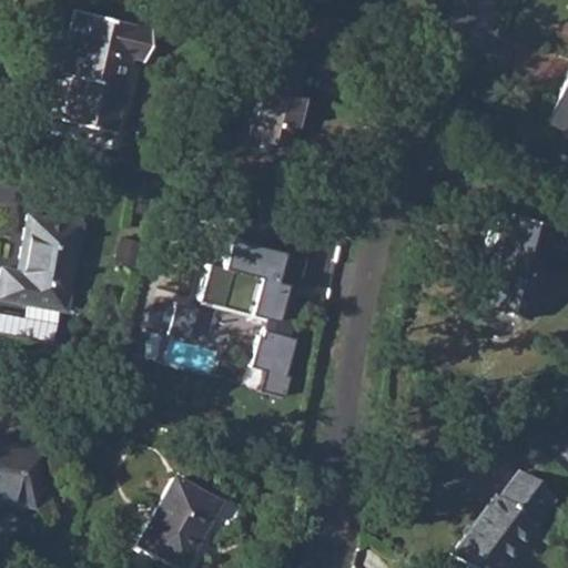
[(69,74),(60,119),(110,131),(128,57),(140,59),(148,26),(73,8),(58,71),(69,74)]
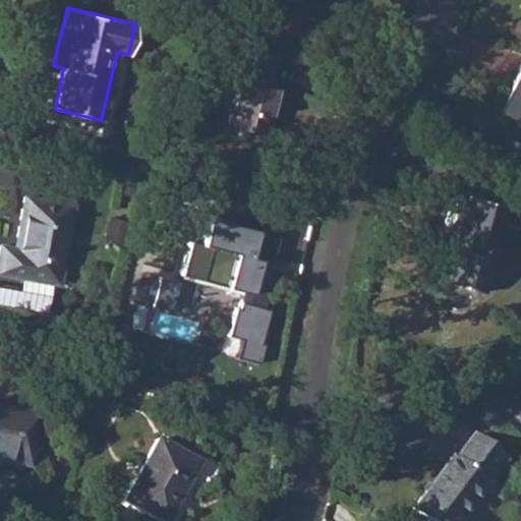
[(237,77),(226,123),(263,133),(274,88),(265,84),(272,55),(237,47),(230,76),(237,77)]
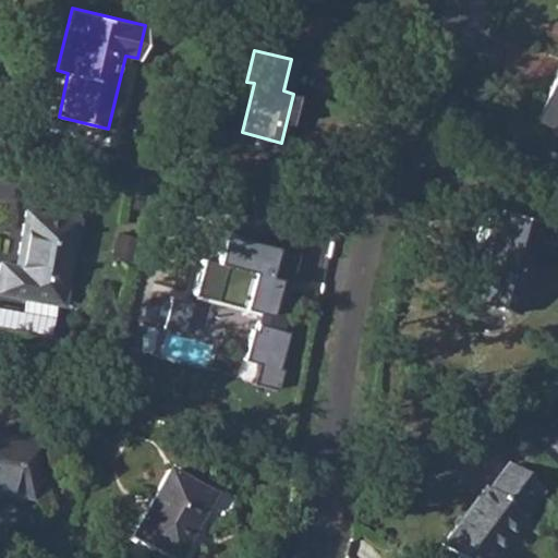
[(557,71),(535,119),(557,130),(557,71)]
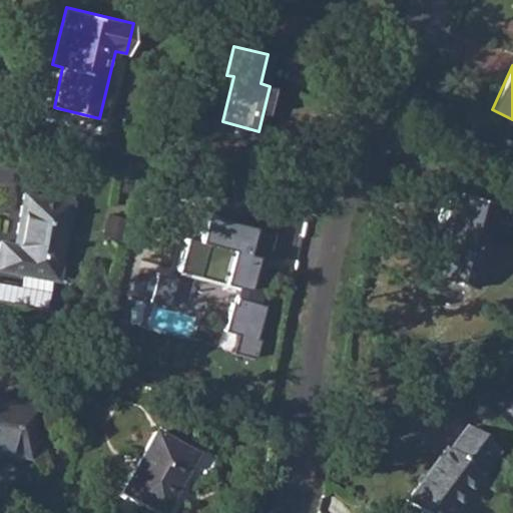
[(445,226),(432,275),(474,287),(492,219),(512,223),(512,205),(497,201),(446,187),(435,224),(445,226)]
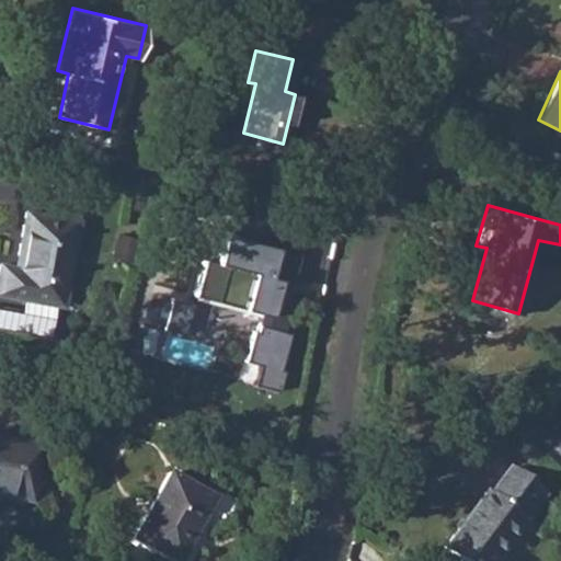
[(0,264),(0,293),(60,305),(76,221),(25,212),(14,266),(0,264)]
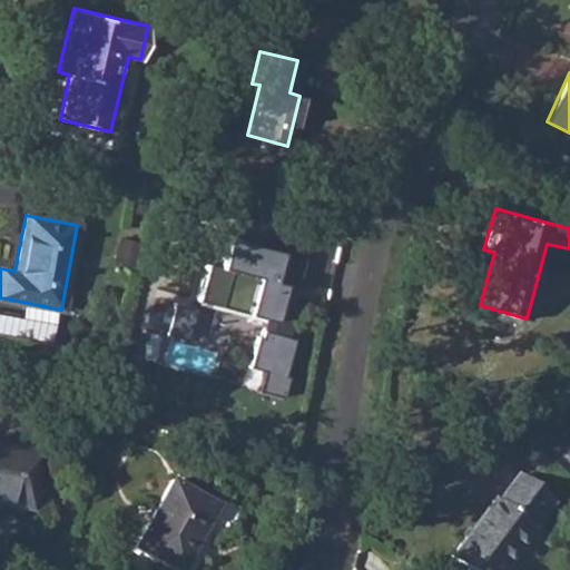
[(254,276),(206,264),(186,337),(234,351),(254,276)]
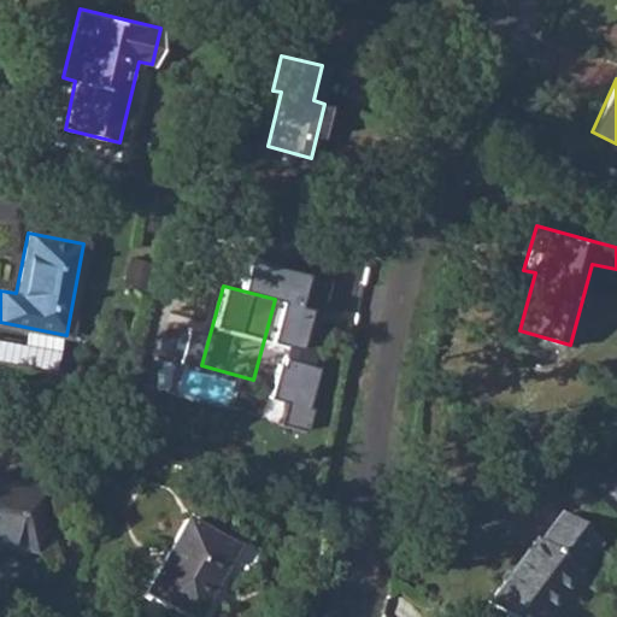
[(0,482),(0,546),(31,552),(43,492),(0,482)]
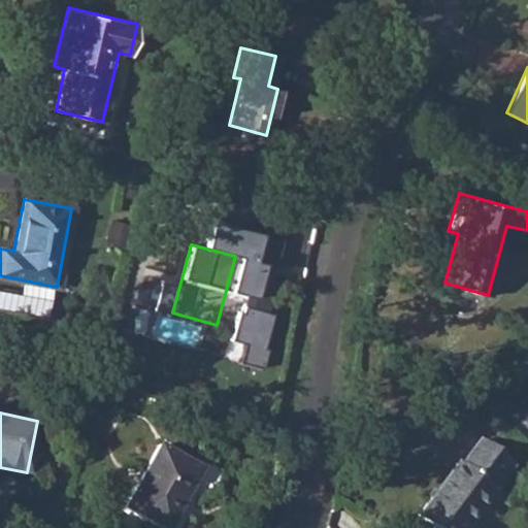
[(456,464),(417,516),(432,527),(466,527),(512,468),(476,441),(459,465),(456,464)]
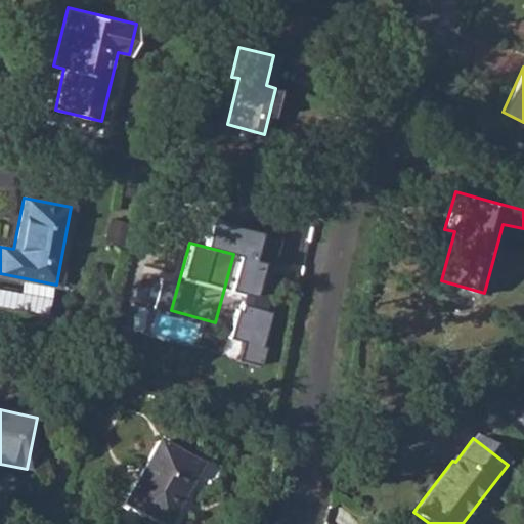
[(157,442),(123,504),(157,523),(165,523),(198,466),(157,442)]
